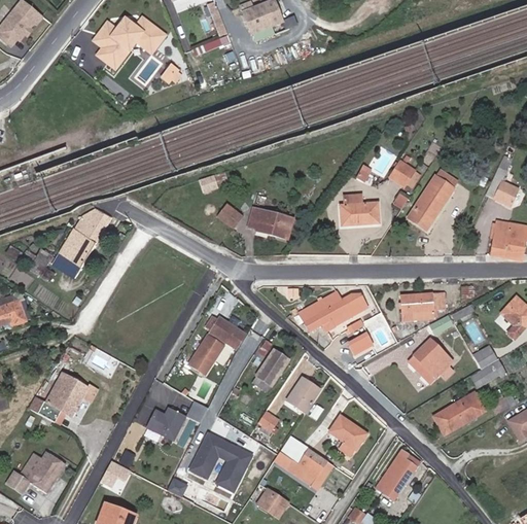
[(32,21),(39,12),(25,0),(12,0),(0,14),(0,37),(6,42),(12,34),(13,36),(20,29),(25,23),(29,18),(32,21)]
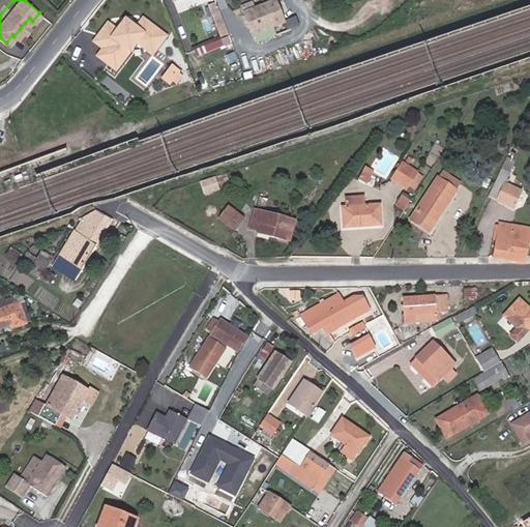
[(262,0),(244,8),(254,29),(287,15),(280,0),(262,0)]
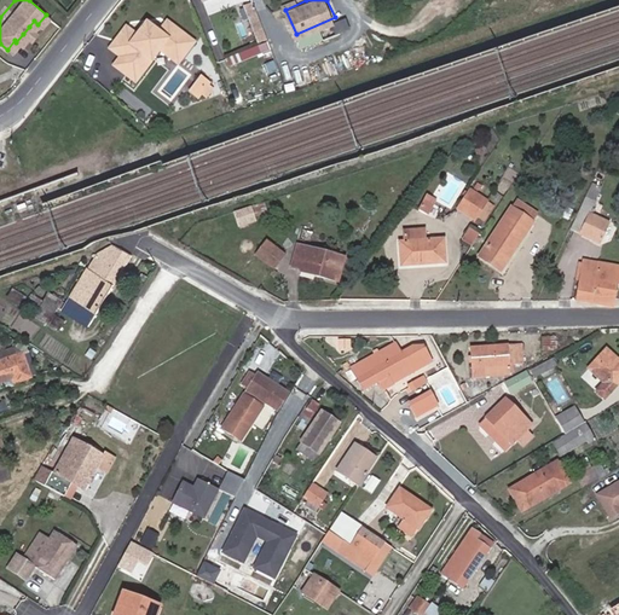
[(266,36),(252,3),(243,6),(258,40),(266,36)]
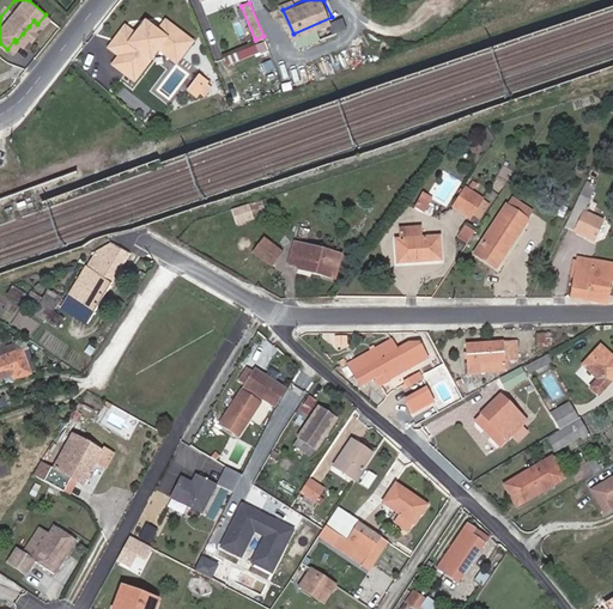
[(157,31),(134,34),(123,25),(114,38),(125,47),(119,54),(111,62),(132,78),(157,48),(174,62),(190,42),(165,22),(157,31)]
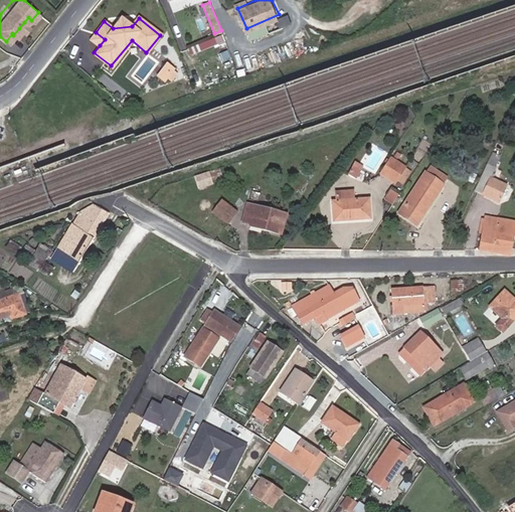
[(113,28),(132,26),(122,18),(113,28)]
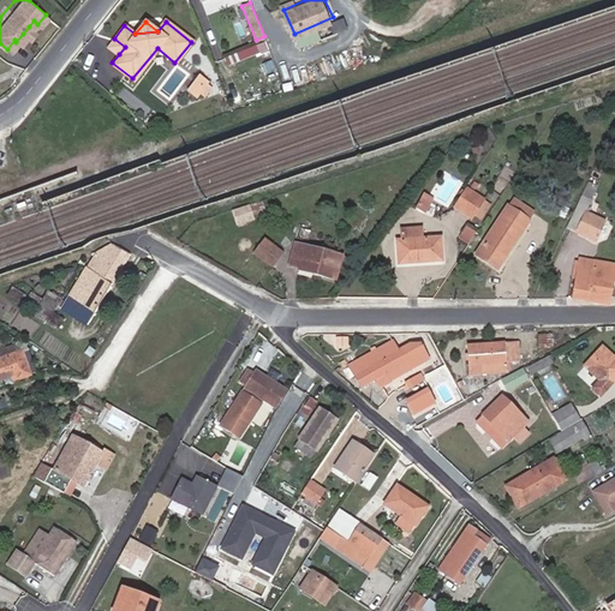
[(296,36),(298,43),(332,30),(328,23),(296,36)]
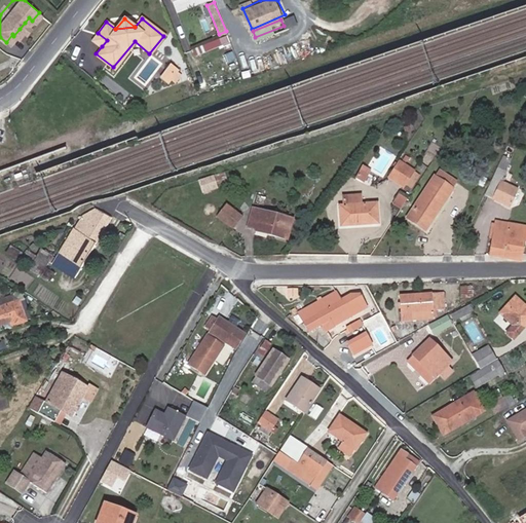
[(92,39),(102,46),(107,40),(98,33),(92,39)]
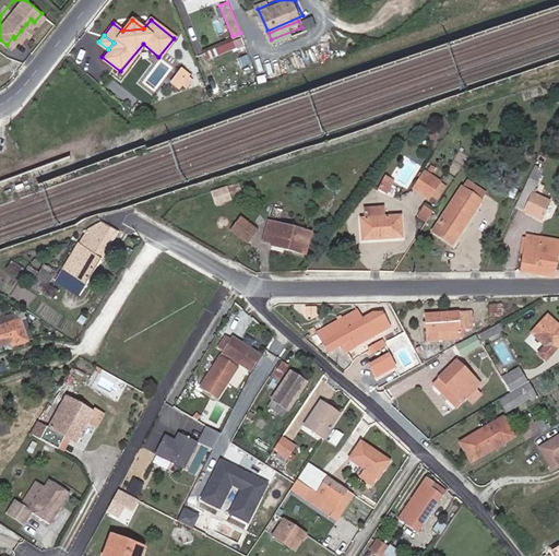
[(234,38),(241,57),(248,54),(240,35),(234,38)]
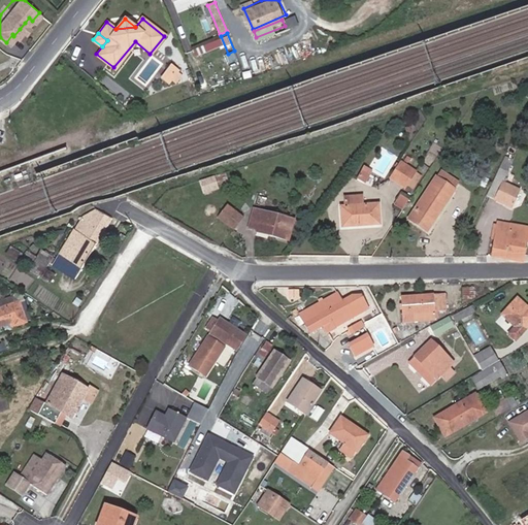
[(175,71),(179,68),(172,62),(169,66),(175,71)]
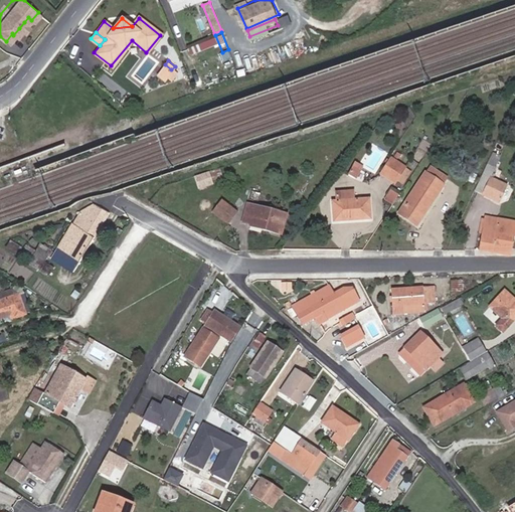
[(163,79),(171,69),(165,64),(157,74),(163,79)]
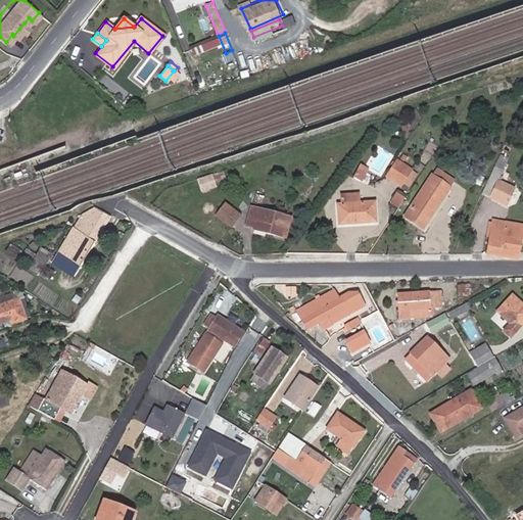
[(500,153),(495,163),(502,167),(507,156),(500,153)]
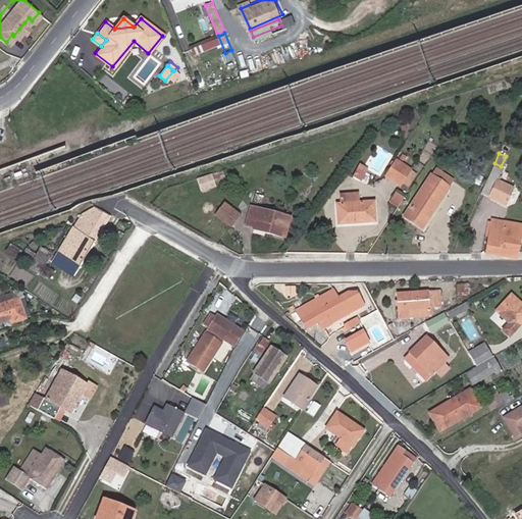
[(397,159),(386,173),(400,182),(409,167),(397,159)]
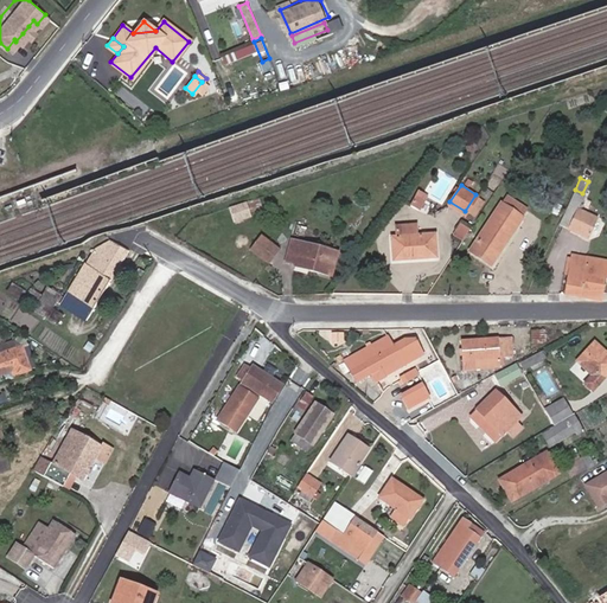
[(417,211),(426,196),(417,191),(409,206),(417,211)]
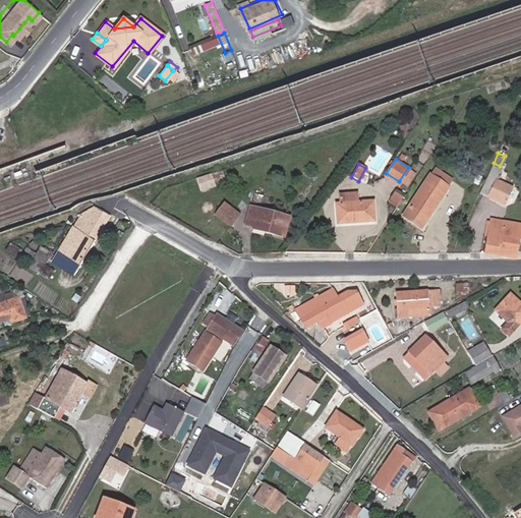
[(435,166),(430,173),(448,185),(453,178),(435,166)]
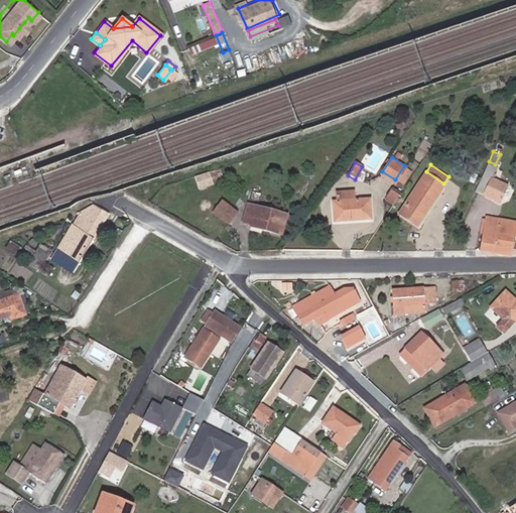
[(209,169),(195,174),(200,187),(214,182),(209,169)]
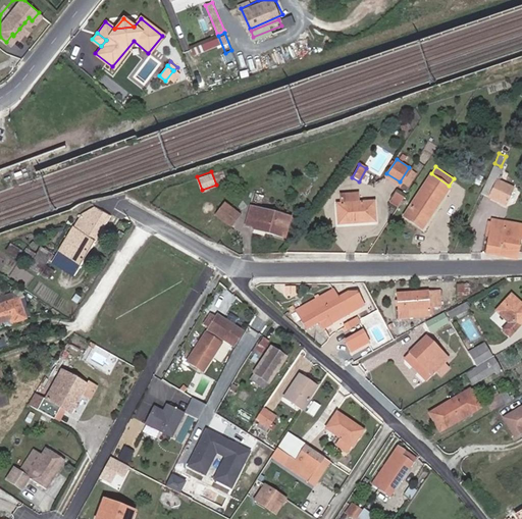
[(449,186),(431,173),(404,214),(423,226),(449,186)]
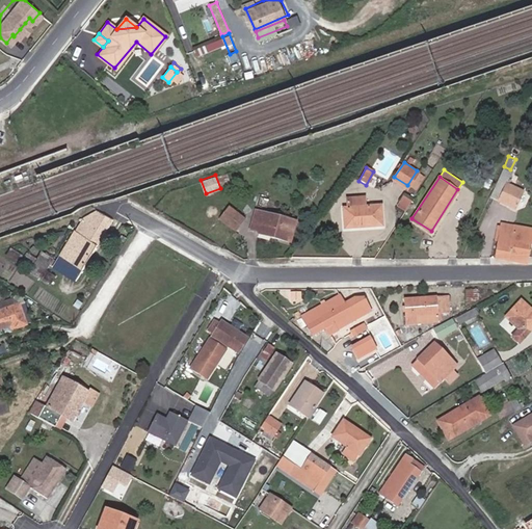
[(513,206),(522,189),(507,182),(499,199),(513,206)]
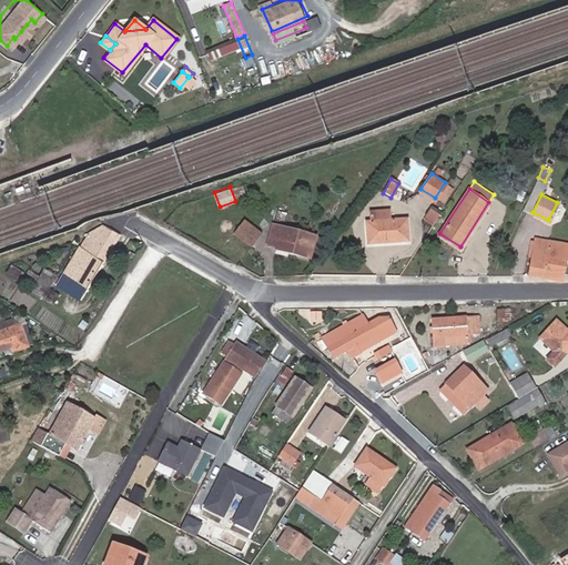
[(424,217),(433,222),(439,210),(430,205),(424,217)]
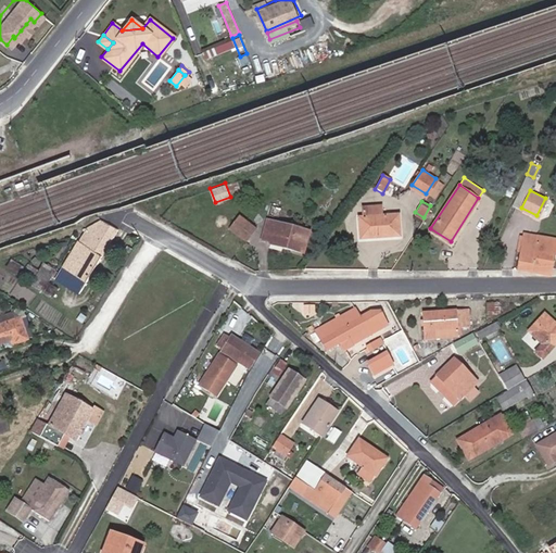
[(361,238),(399,235),(397,214),(380,215),(379,204),(362,205),(363,216),(359,216),(361,238)]
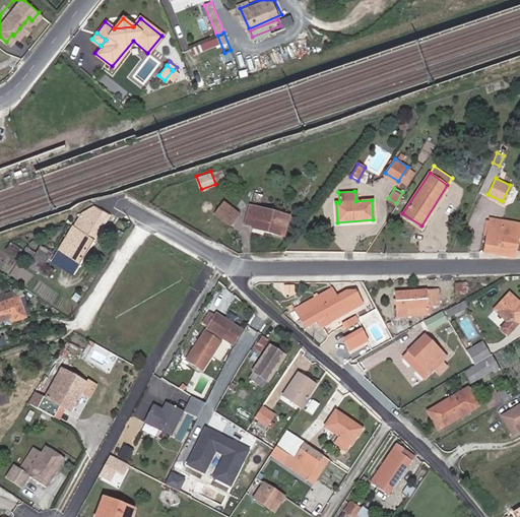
[(222,198),(213,210),(230,222),(239,210),(222,198)]
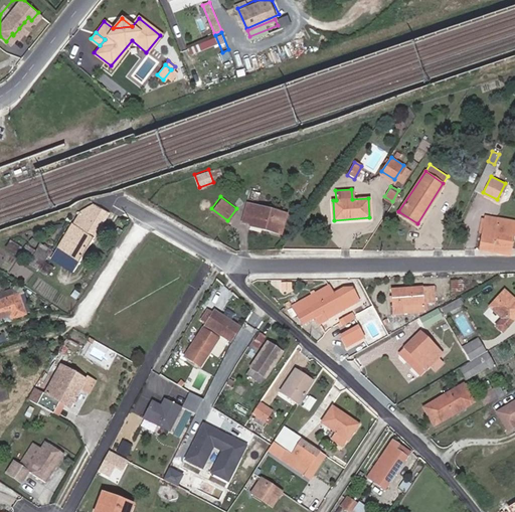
[(280,231),(285,213),(246,202),(242,220),(249,221),(248,223),(280,231)]
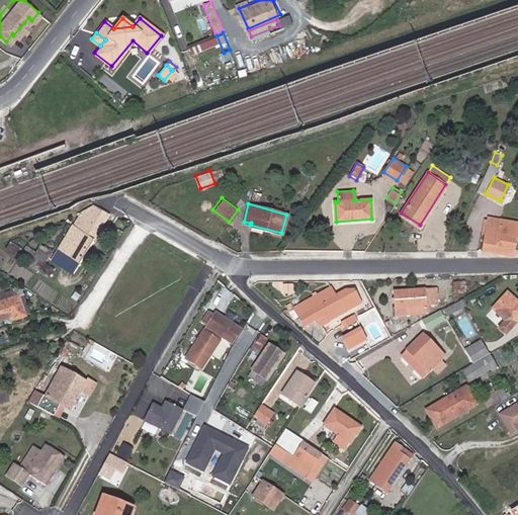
[(110,212),(97,204),(89,206),(81,210),(52,259),(74,272),(110,212)]
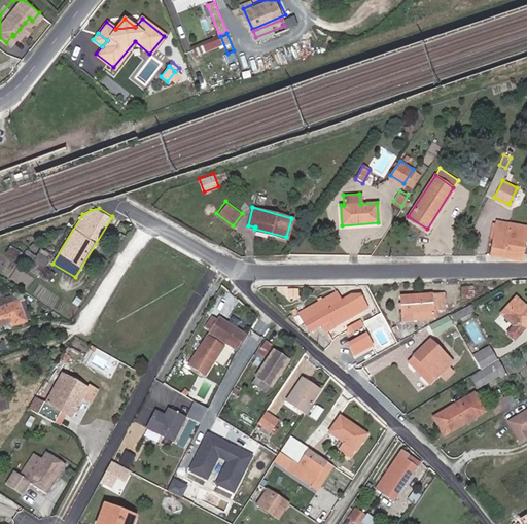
[(526,224),(496,219),(495,222),(493,237),(490,253),(521,258),(524,240),(526,240),(526,224)]
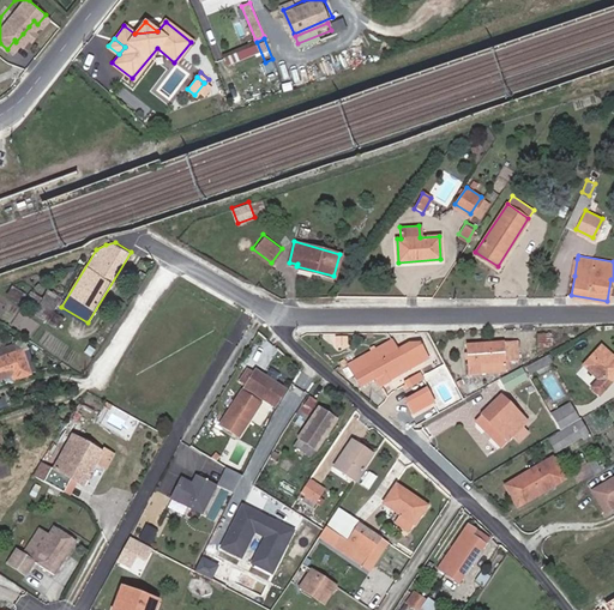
[(28,293),(16,285),(11,293),(23,301),(28,293)]
